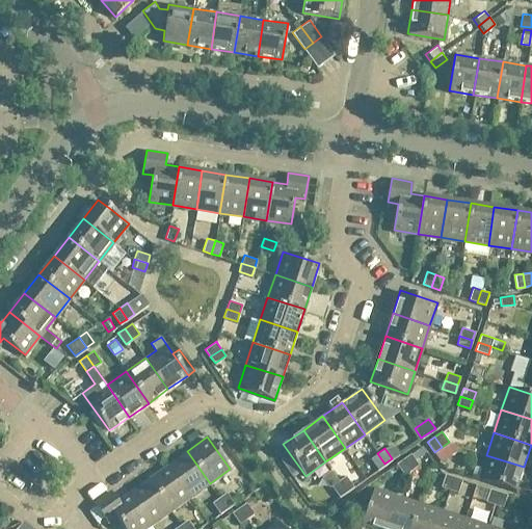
[(210,483),(187,451),(167,465),(190,497),(210,483)]
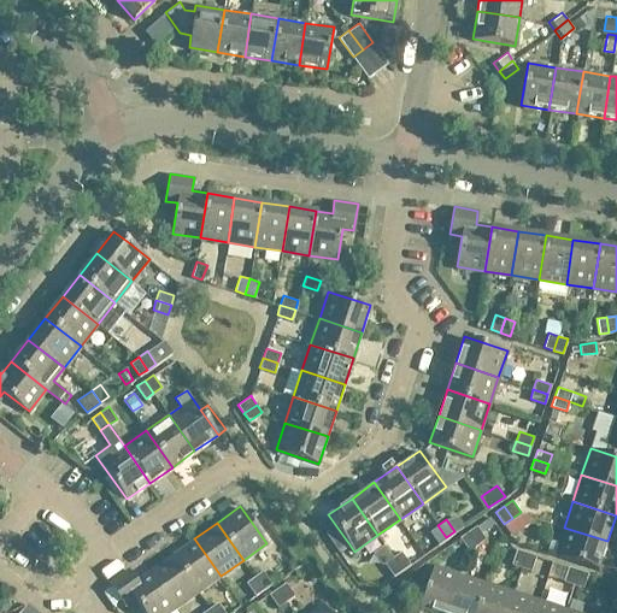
[(446,537),(438,525),(429,530),(438,543),(446,537)]
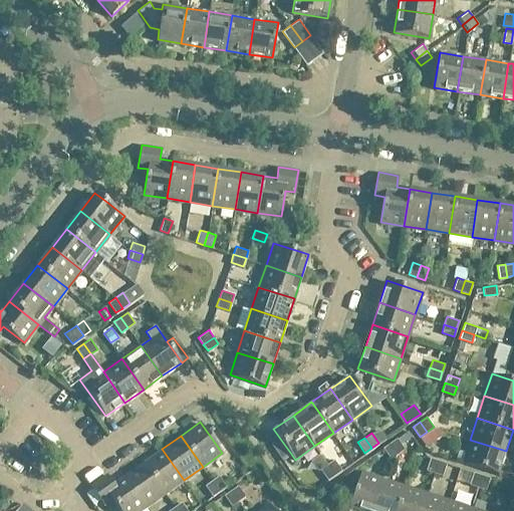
[(404,448),(397,438),(390,443),(398,453),(404,448)]
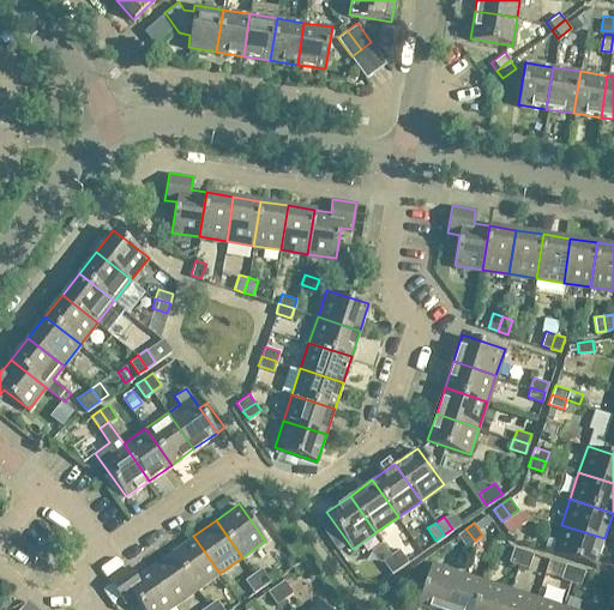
[(595,566),(605,538),(561,525),(553,551),(595,566)]
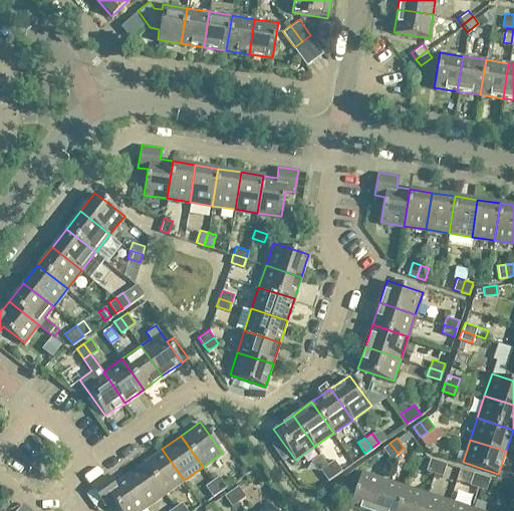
[(398,453),(390,443),(382,448),(391,458),(398,453)]
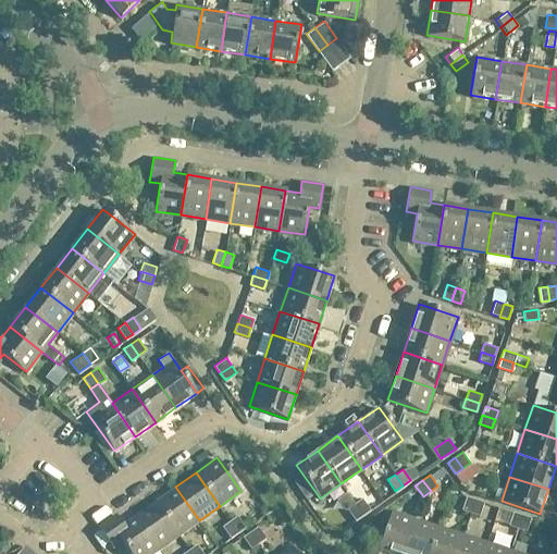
[(199,520),(175,487),(156,501),(178,534),(199,520)]
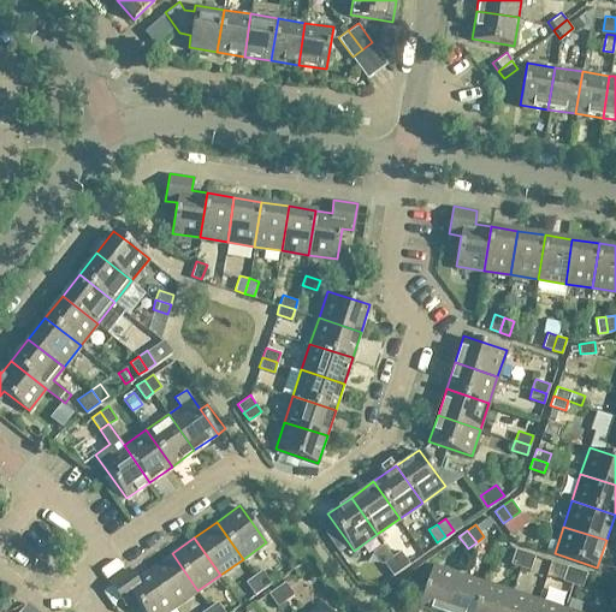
[(520,565),(525,551),(515,547),(510,563),(520,565)]
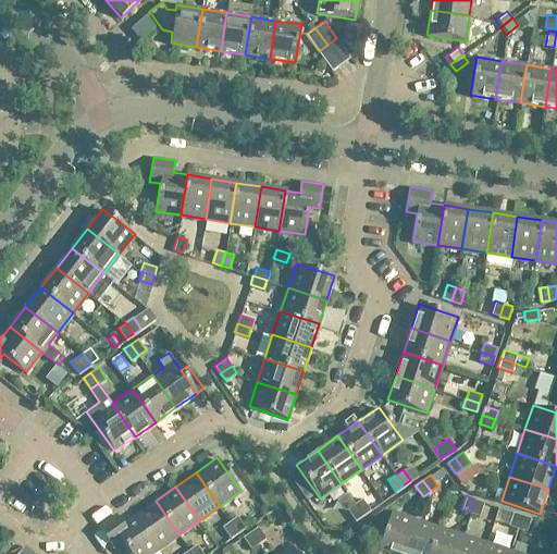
[(370,508),(362,497),(355,503),(362,514),(370,508)]
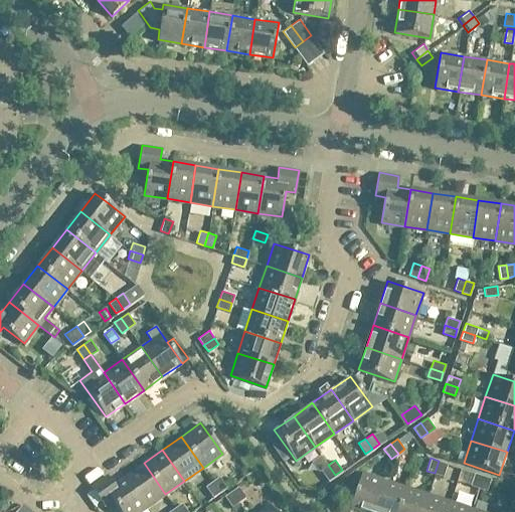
[(443,476),(447,464),(439,461),(435,473),(443,476)]
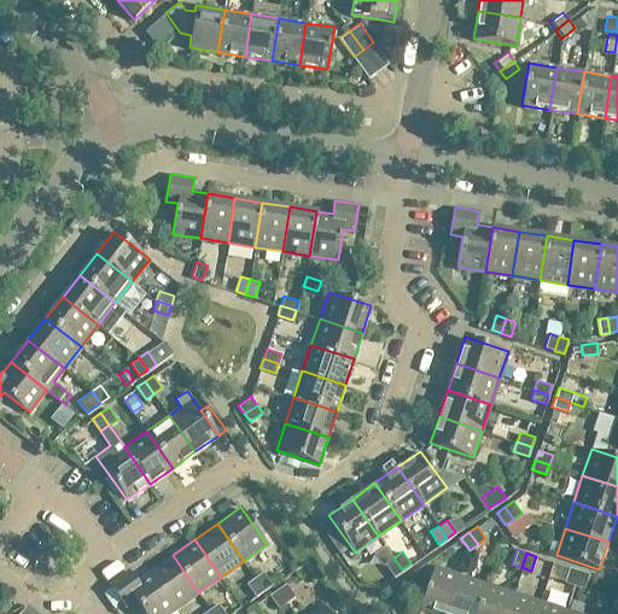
[(198,592),(173,555),(150,571),(175,608),(198,592)]
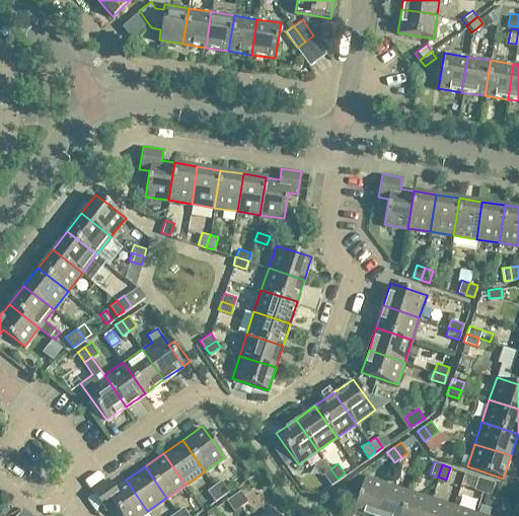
[(338,478),(330,468),(323,473),(330,484),(338,478)]
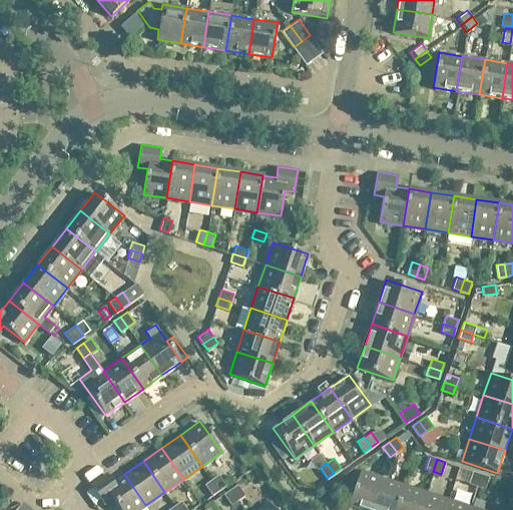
[(363,509),(372,509),(383,477),(361,470),(349,505),(363,509)]
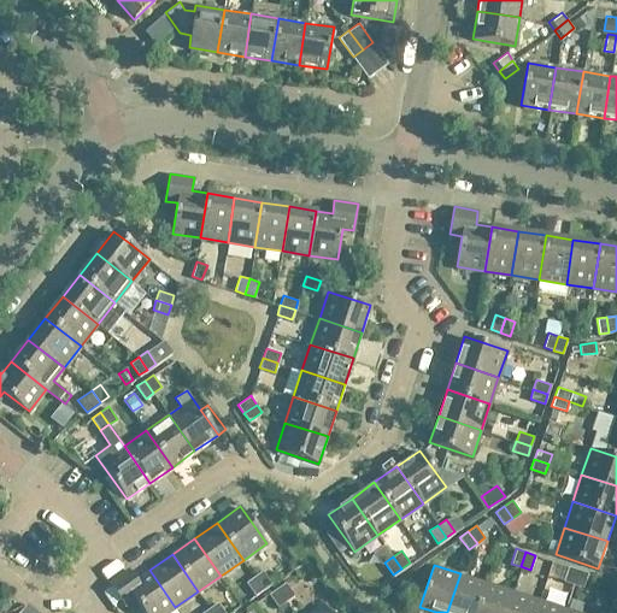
[(577,569),(568,566),(560,590),(570,593),(573,584),(577,569)]
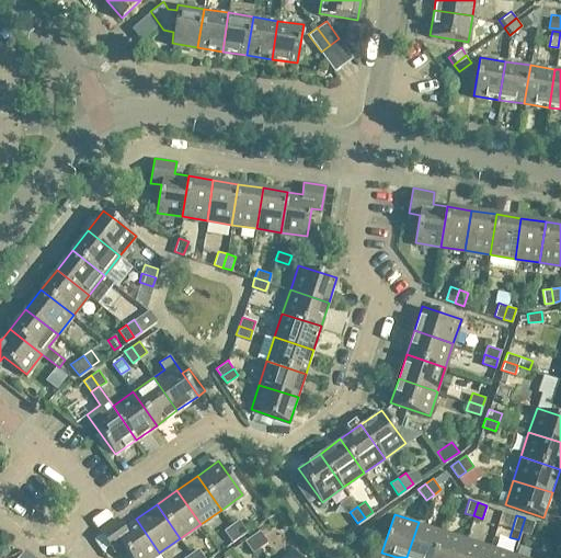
[(151,557),(159,553),(136,519),(124,527),(116,517),(99,530),(101,533),(110,545),(113,550),(122,544),(132,557),(151,557)]
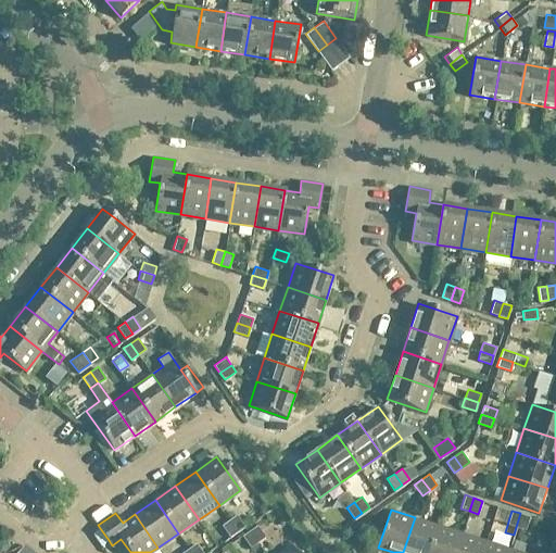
[(525,529),(529,516),(520,513),(516,527),(525,529)]
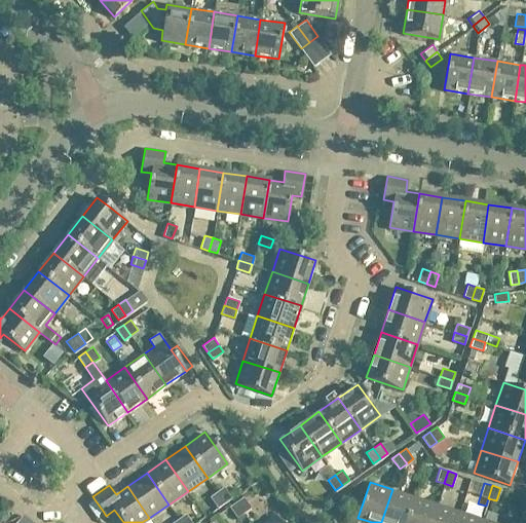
[(231,497),(224,486),(217,491),(224,502),(231,497)]
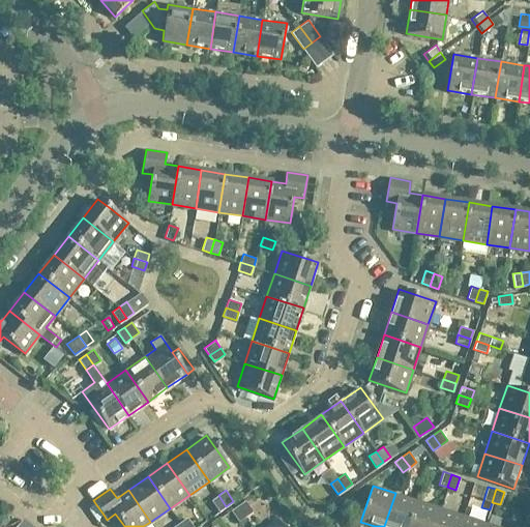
[(409,526),(418,500),(395,493),(384,526),(409,526)]
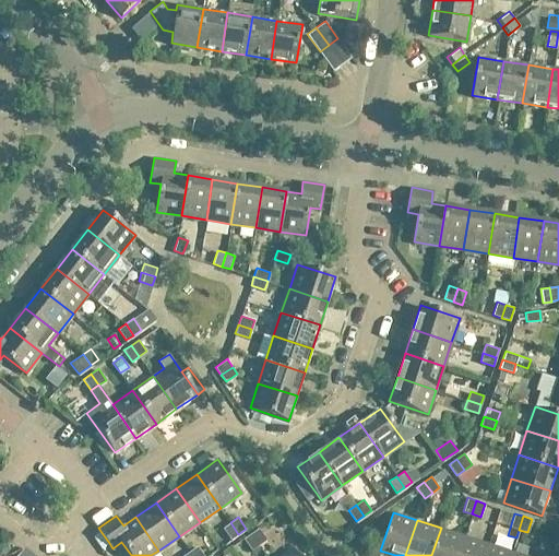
[(238,534),(230,522),(223,528),(230,539),(238,534)]
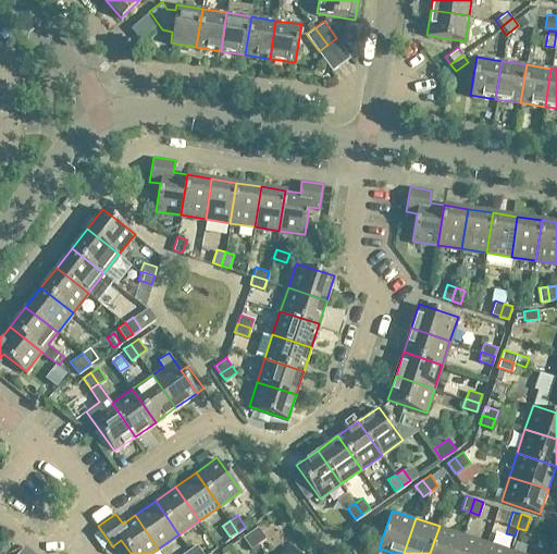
[(265,537),(258,526),(250,531),(258,542),(265,537)]
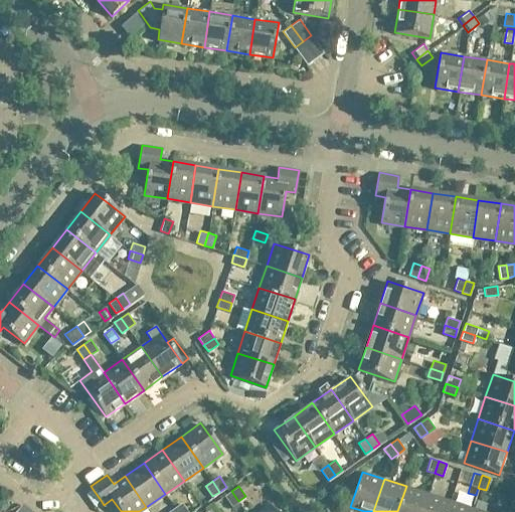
[(421,511),(428,493),(406,486),(397,511),(421,511)]
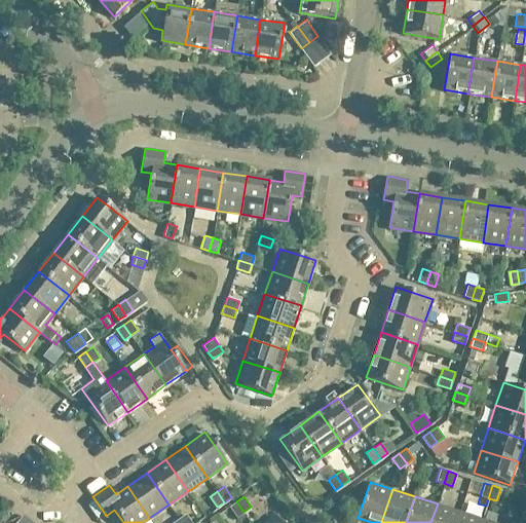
[(95,499),(88,503),(96,515),(103,511),(95,499)]
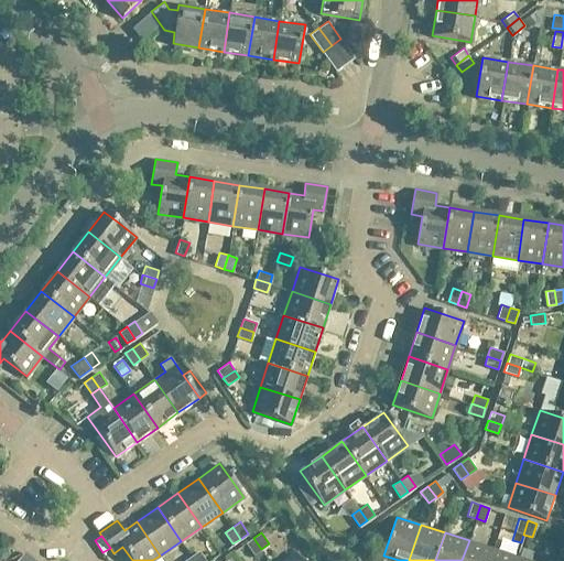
[(261,549),(253,538),(246,543),(253,554),(261,549)]
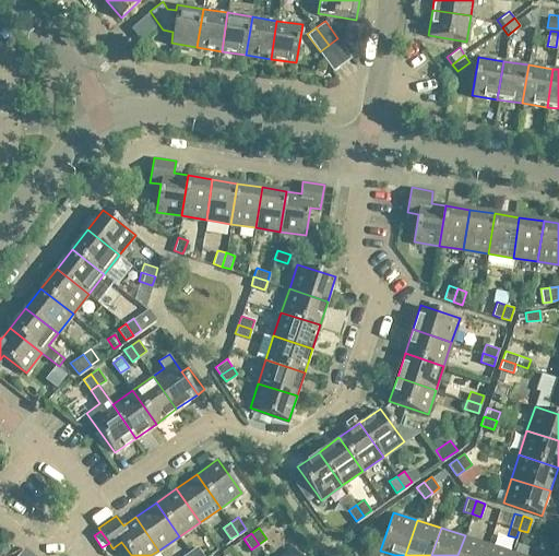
[(484,555),(488,544),(465,535),(458,555),(484,555)]
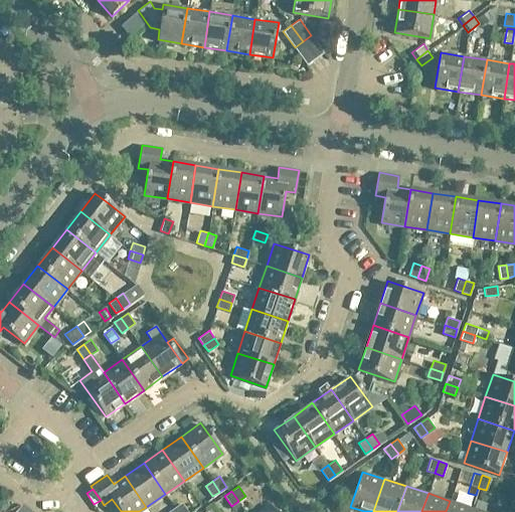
[(470,511),(472,508),(450,501),(446,511),(470,511)]
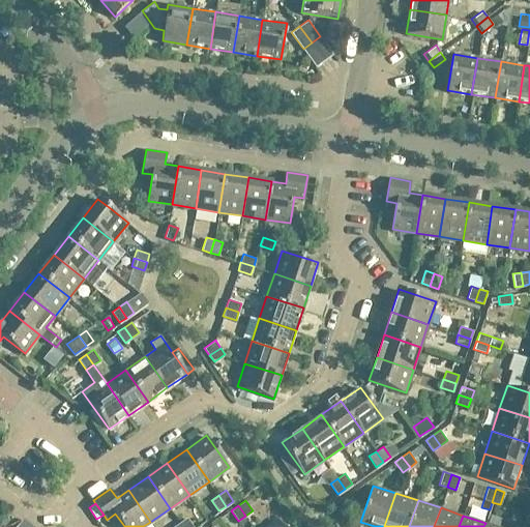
[(194,526),(186,517),(180,522),(182,526),(194,526)]
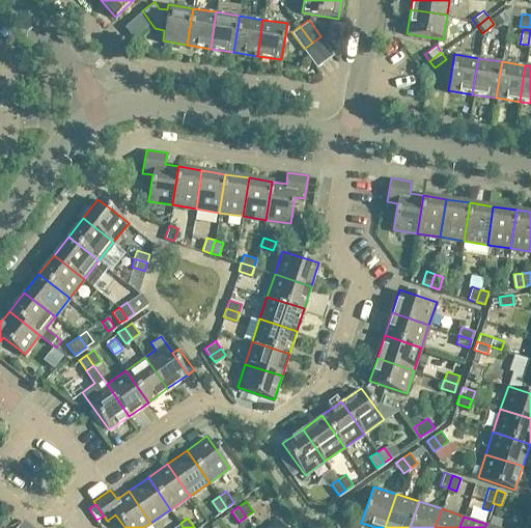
[(26,527),(30,524),(23,519),(15,527),(26,527)]
